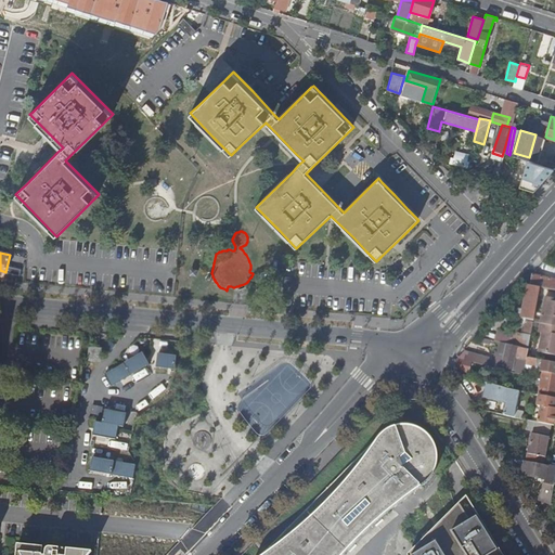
[(532,284),(541,286),(554,288),(554,276),(533,273),(532,284)]
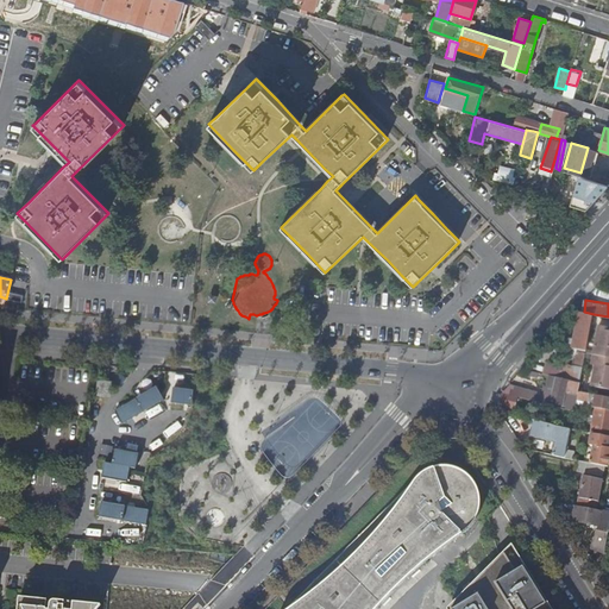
[(586,352),(594,314),(584,312),(581,311),(575,347),(579,349),(576,369),(569,366),(566,377),(582,381),(586,352)]
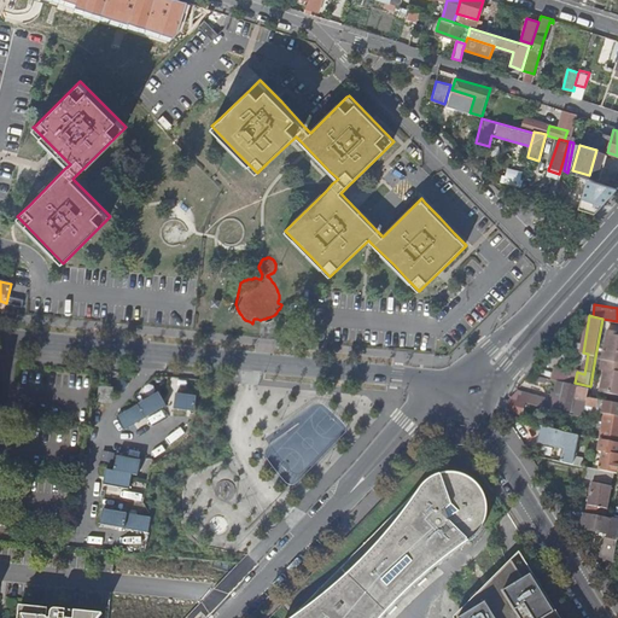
[(617,330),(608,328),(602,359),(605,359),(617,361),(617,330)]
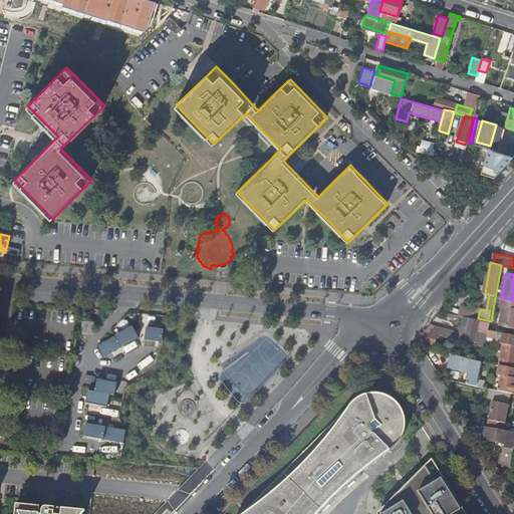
[(513,300),(503,298),(501,307),(497,324),(513,327),(513,300)]
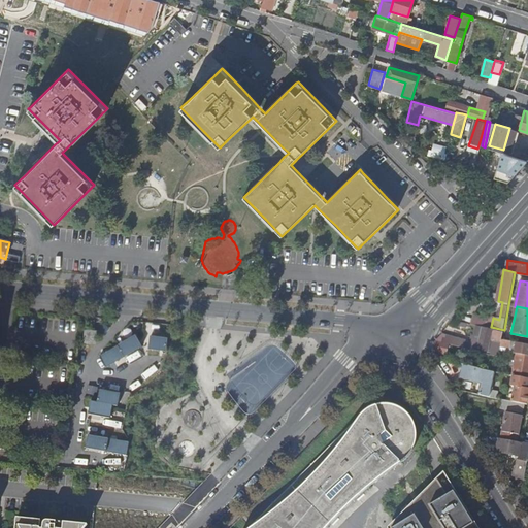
[(502,338),(504,330),(491,327),(484,326),(479,348),(489,350),(491,337),(495,338),(492,354),(499,356),(500,349),(502,338)]
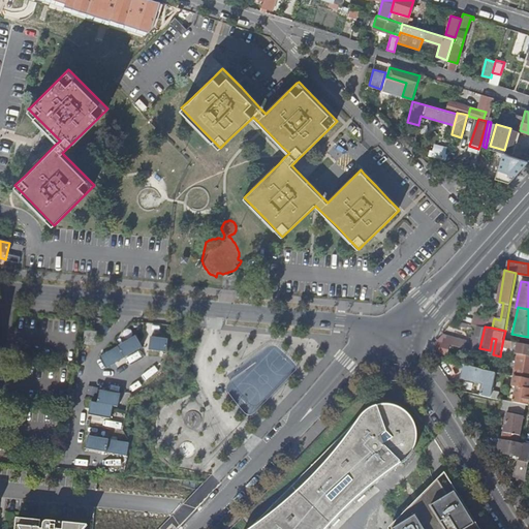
[(88,332),(87,342),(96,343),(98,333),(88,332)]
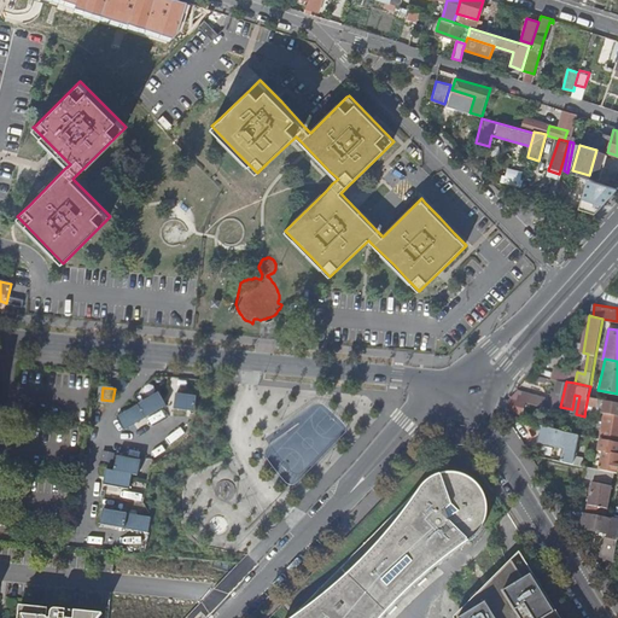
[(197,397),(176,394),(175,407),(194,410),(197,397)]
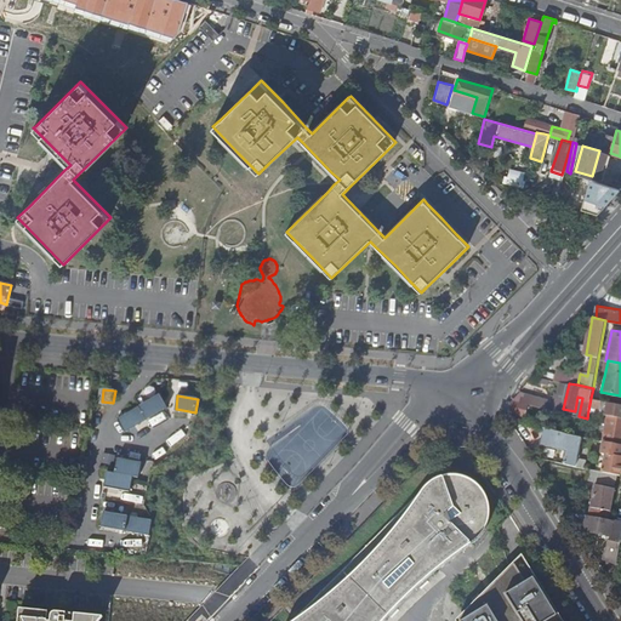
[(161,398),(120,416),(125,427),(166,409),(161,398)]
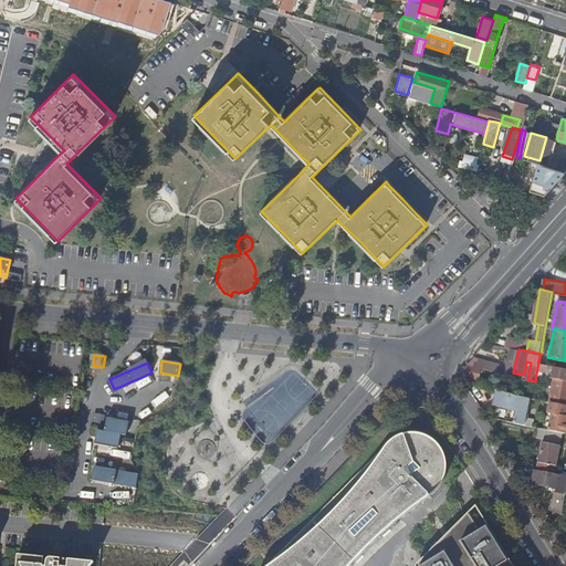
[(565,404),(565,368),(538,363),(536,374),(556,378),(551,401),(554,401),(565,404)]
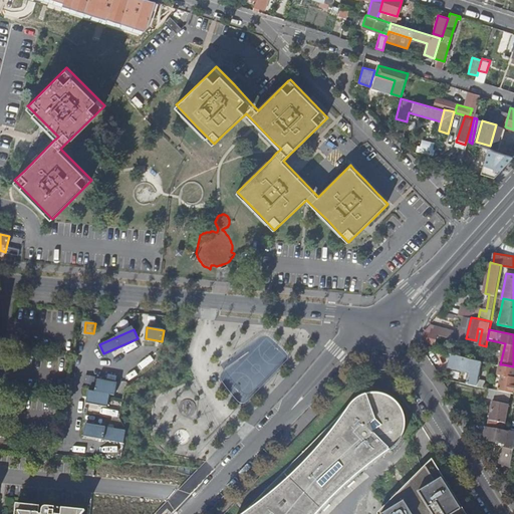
[(425,330),(422,340),(436,343),(438,334),(425,330)]
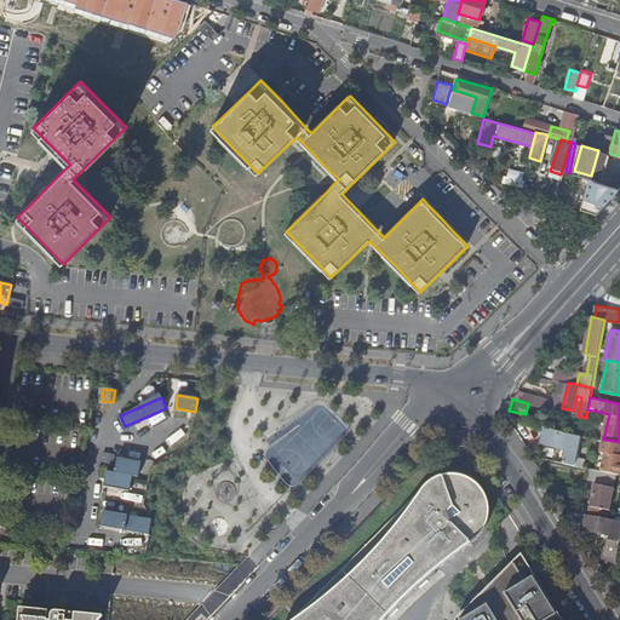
[(544,426),(541,437),(547,438),(546,445),(561,448),(566,449),(563,463),(577,466),(583,435),(544,426)]
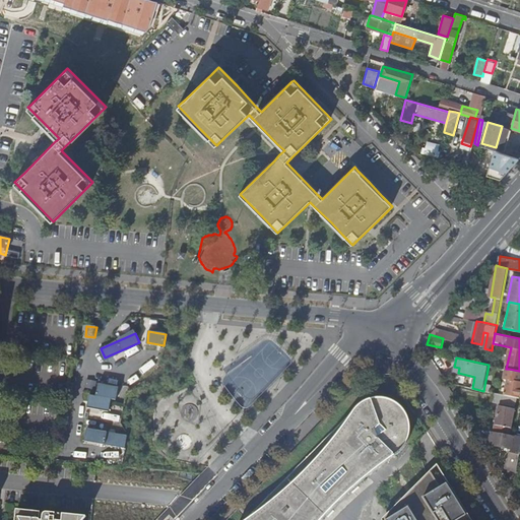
[(519,378),(519,371),(509,369),(504,395),(518,398),(519,398),(519,395),(519,382),(519,378)]
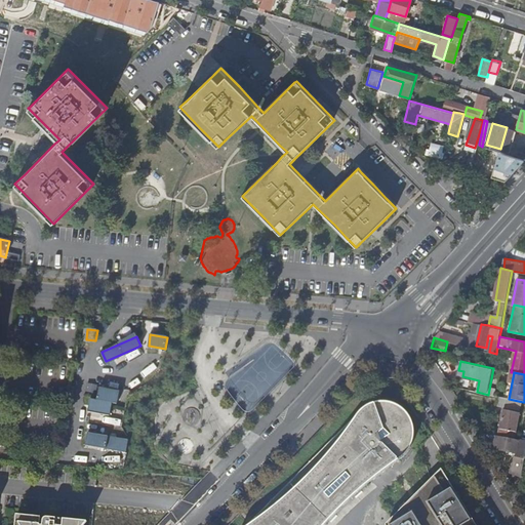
[(89,386),(87,398),(96,400),(98,387),(89,386)]
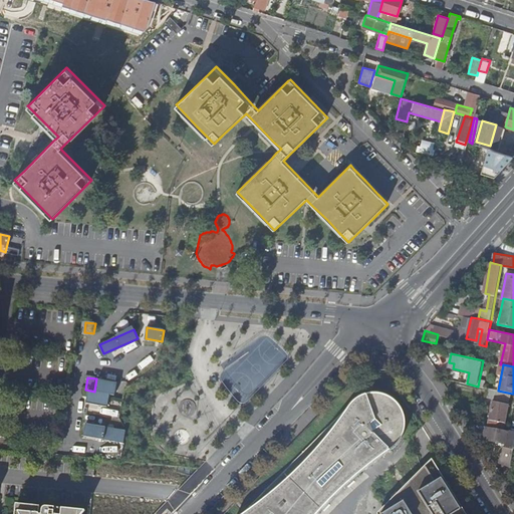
[(114,386),(96,383),(95,395),(89,395),(87,406),(108,409),(109,396),(113,397),(114,386)]
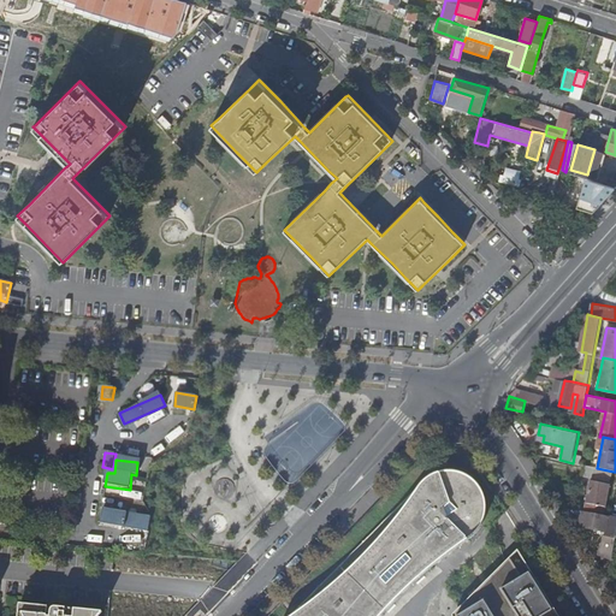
[(597,468),(586,466),(585,475),(611,481),(614,472),(597,468)]
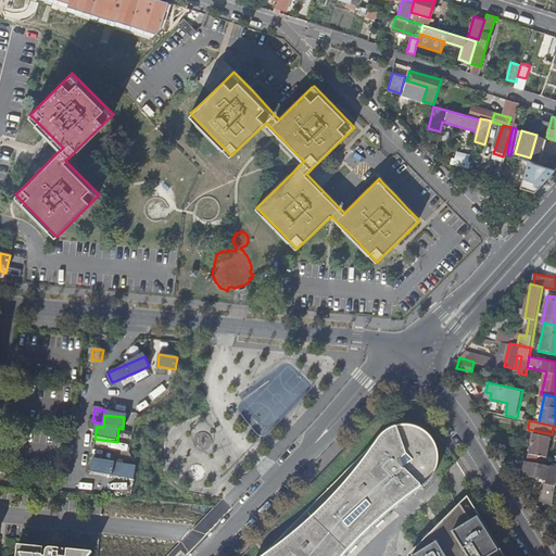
[(294,532),(261,555),(344,555),(354,546),(364,535),(383,519),(392,513),(396,508),(417,492),(424,488),(427,485),(432,481),(436,476),(437,466),(439,455),(437,446),(436,442),(432,438),(429,432),(427,431),(425,429),(421,426),(413,424),(409,424),(402,424),(396,426),(390,429),(384,432),(357,468),(327,504),(294,532)]
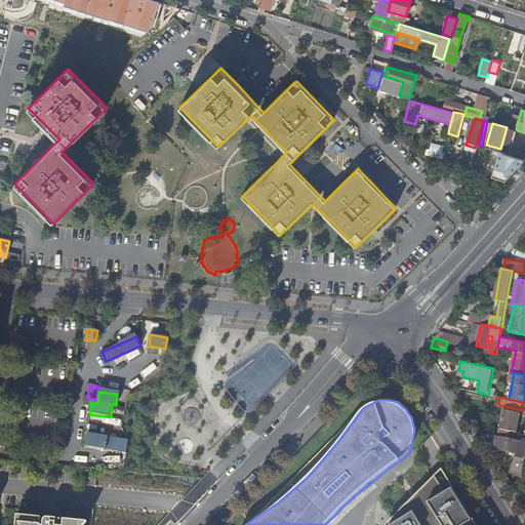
[(503,410),(498,436),(515,439),(520,413),(503,410)]
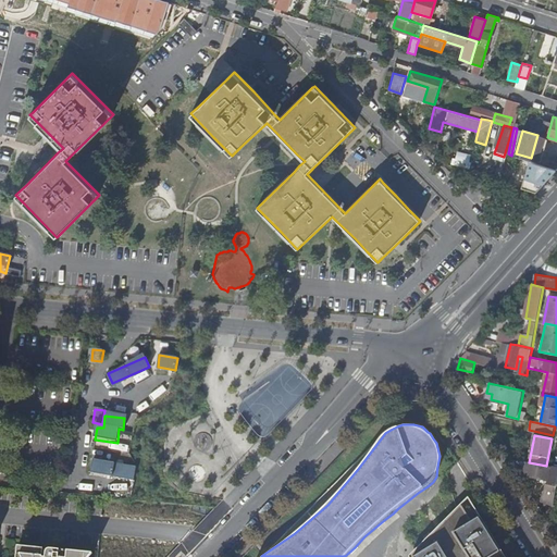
[(509,459),(519,474),(524,475),(527,462),(509,459)]
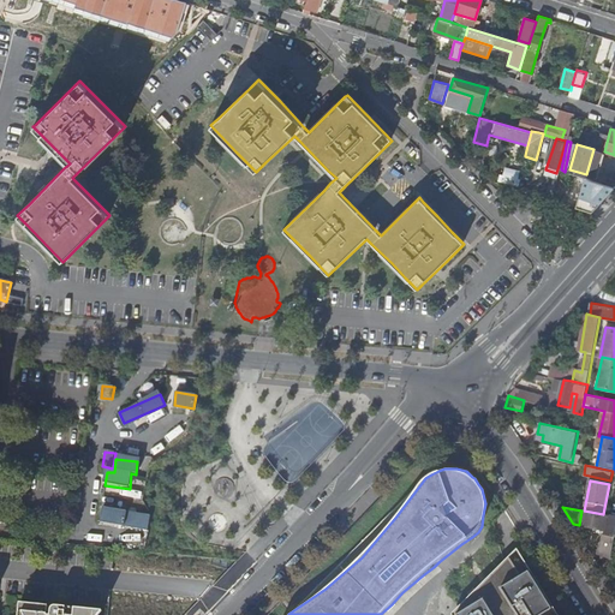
[(149,514),(105,509),(102,524),(148,530),(149,514)]
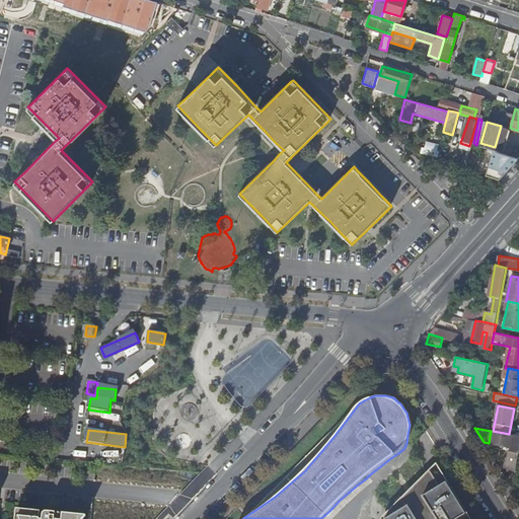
[(506,466),(516,470),(518,455),(518,436),(515,435),(509,434),(493,431),(491,431),(489,443),(512,447),(506,466)]
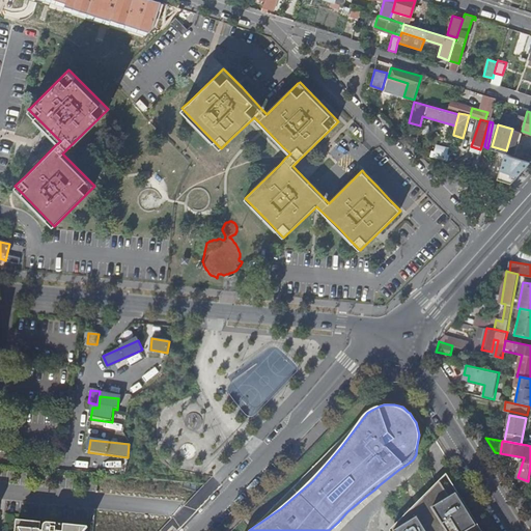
[(471,530),(448,494),(430,510),(439,524),(432,530),(424,516),(413,528),(415,530),(471,530)]
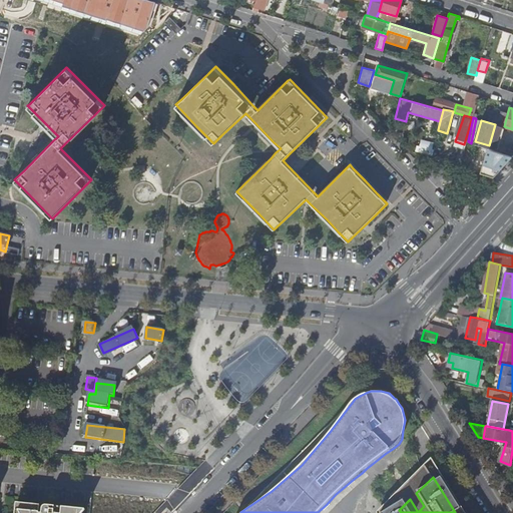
[(83,512),(61,511),(60,509),(59,508),(58,508),(56,507),(55,507),(54,507),(52,508),(51,509),(51,510),(50,510),(50,511),(49,512),(47,512),(48,507),(24,504),(23,512),(83,512)]
